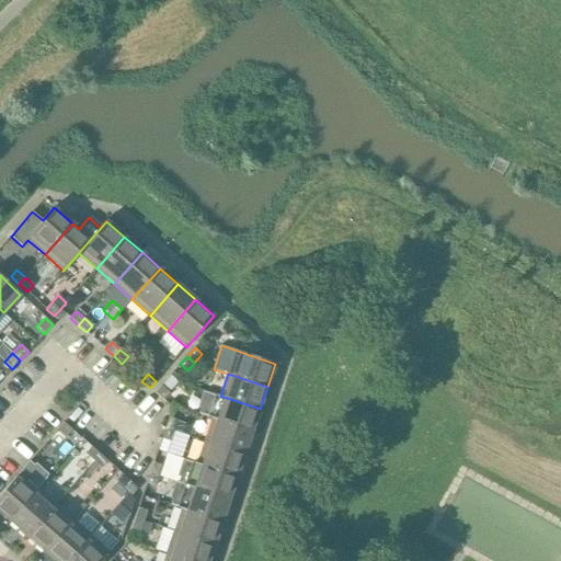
[(169,393),(161,386),(155,392),(163,400),(169,393)]
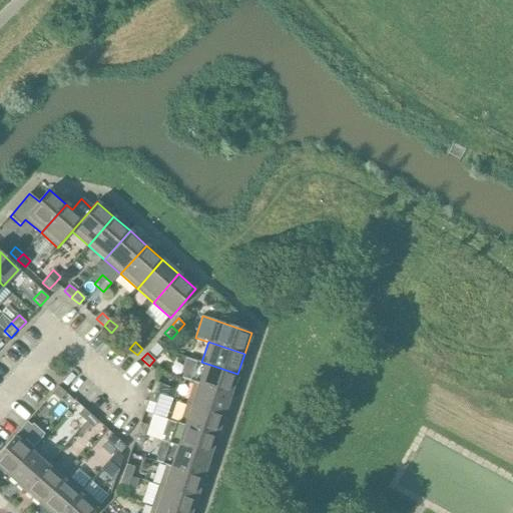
[(237,374),(201,362),(188,358),(181,379),(194,383),(230,395),(237,374)]
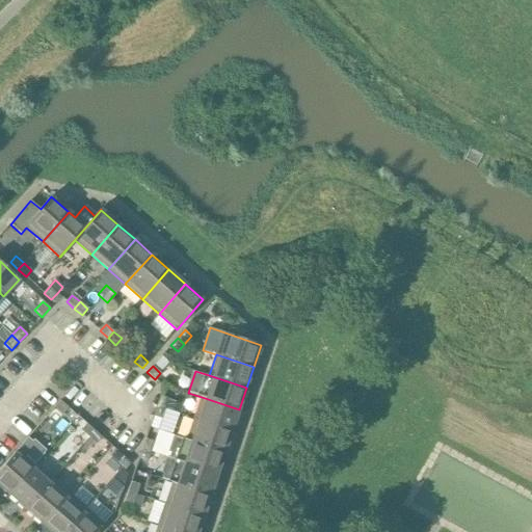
[(157,405),(165,408),(168,399),(160,396),(157,405)]
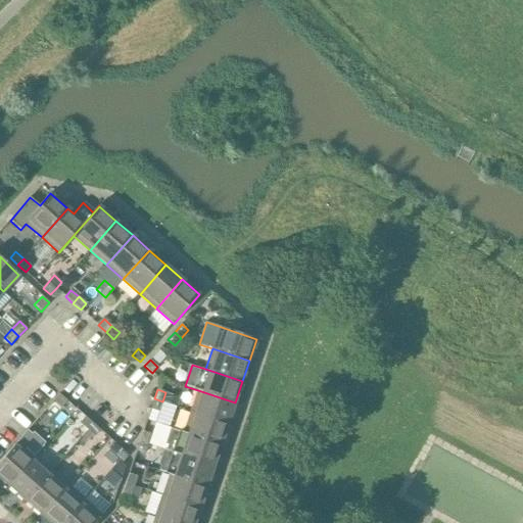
[(198,390),(191,411),(228,423),(235,402),(198,390)]
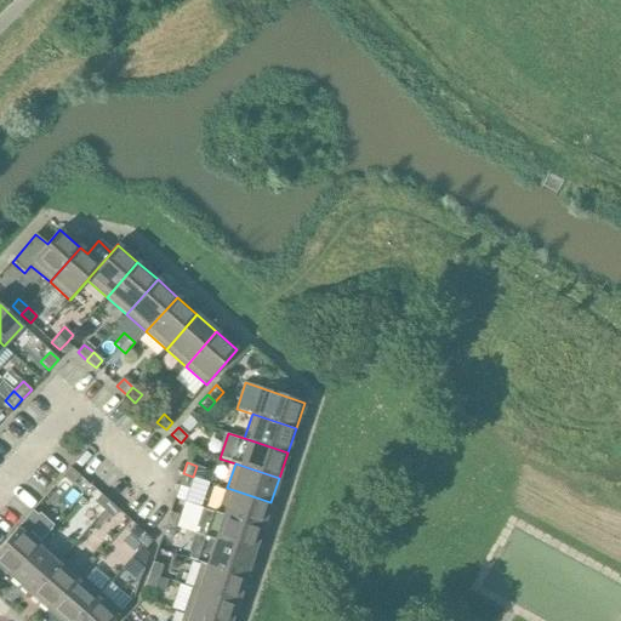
[(73,484),(80,476),(70,468),(63,476),(73,484)]
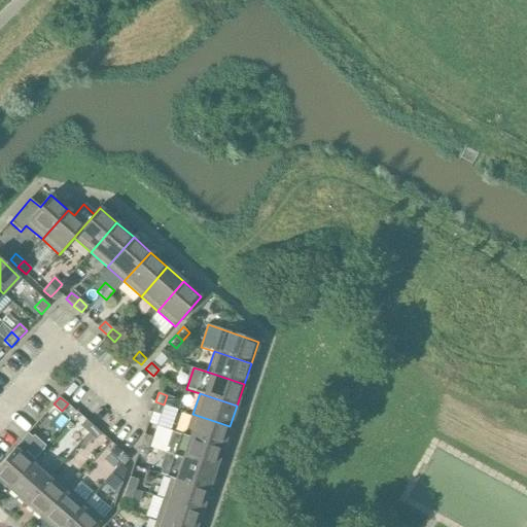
[(164,405),(155,401),(152,412),(161,415),(164,405)]
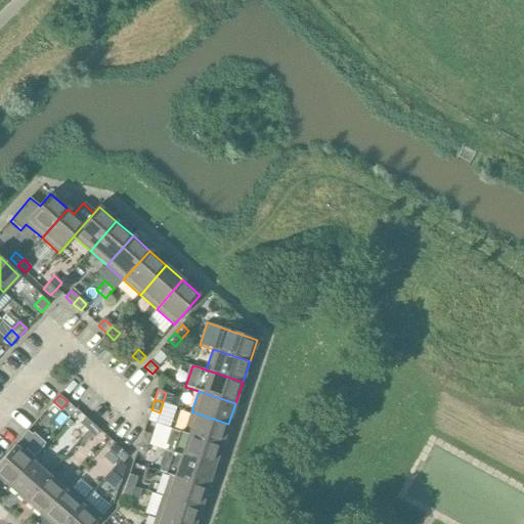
[(191,411),(184,433),(221,445),(228,424),(191,411)]
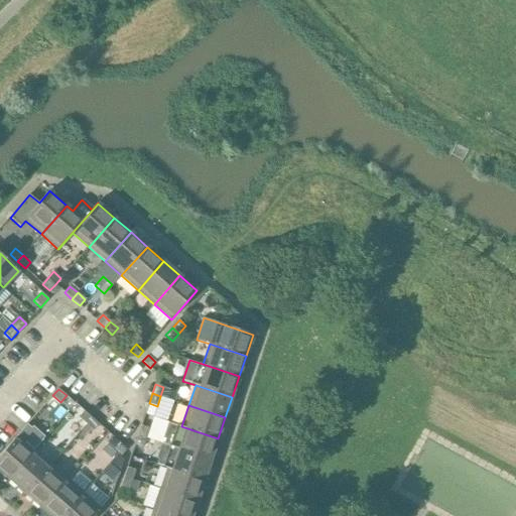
[(87,424),(92,418),(84,411),(79,417),(87,424)]
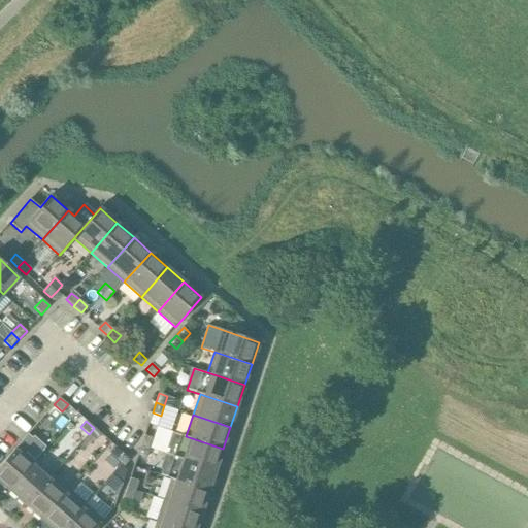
[(94,428),(89,434),(96,440),(101,434),(94,428)]
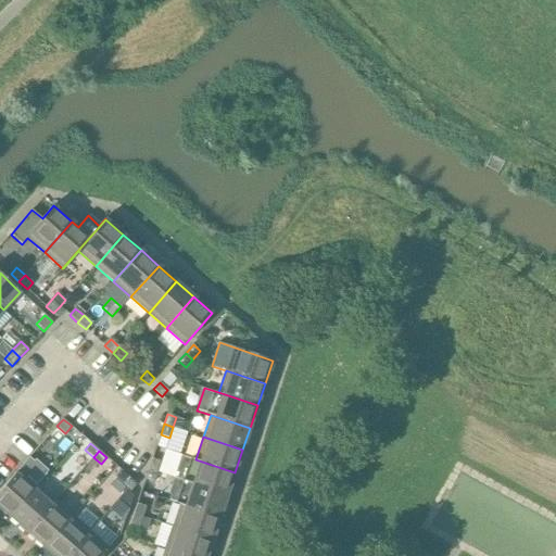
[(175,478),(207,489),(227,495),(235,472),(196,459),(181,454),(175,472),(177,474),(175,478)]
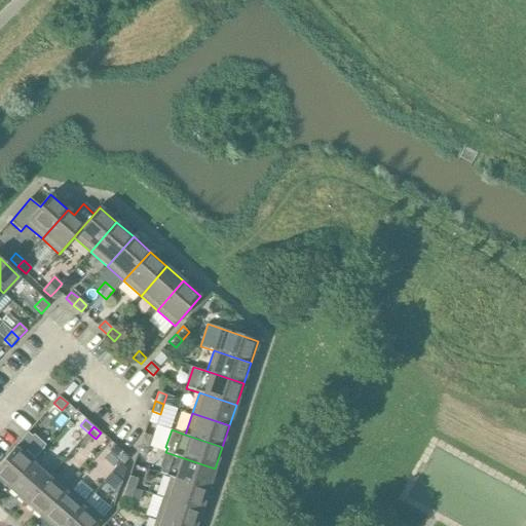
[(0,480),(9,488),(35,459),(46,447),(33,435),(32,437),(27,433),(17,444),(0,463),(0,480)]
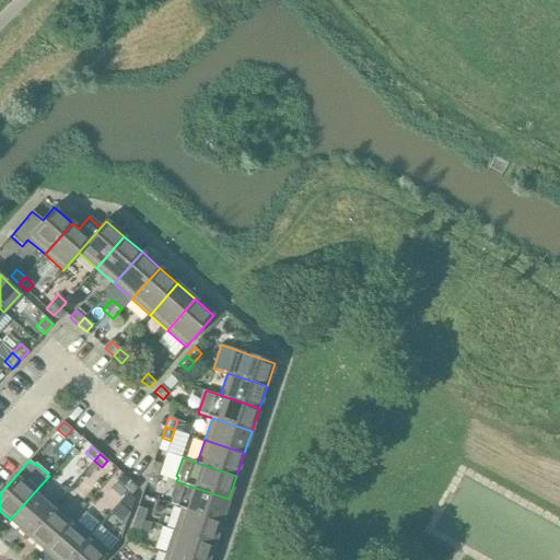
[(150,473),(159,475),(162,465),(153,462),(150,473)]
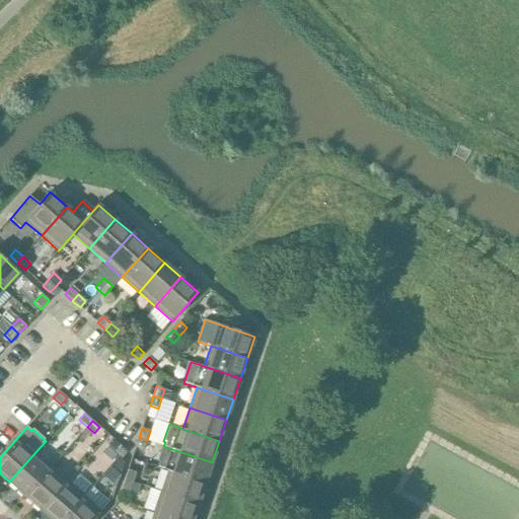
[(115,451),(120,445),(113,438),(106,444),(115,451)]
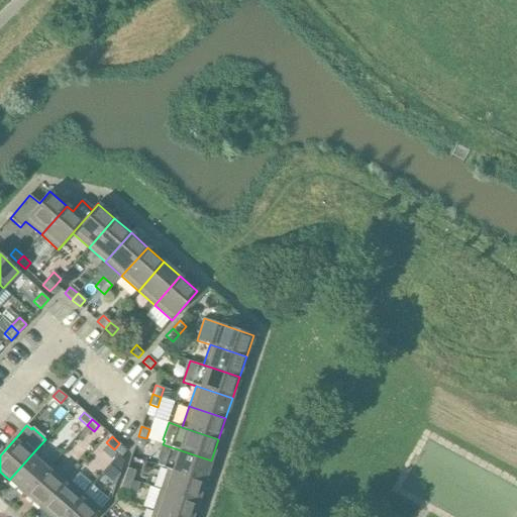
[(146,438),(138,436),(135,445),(143,448),(146,438)]
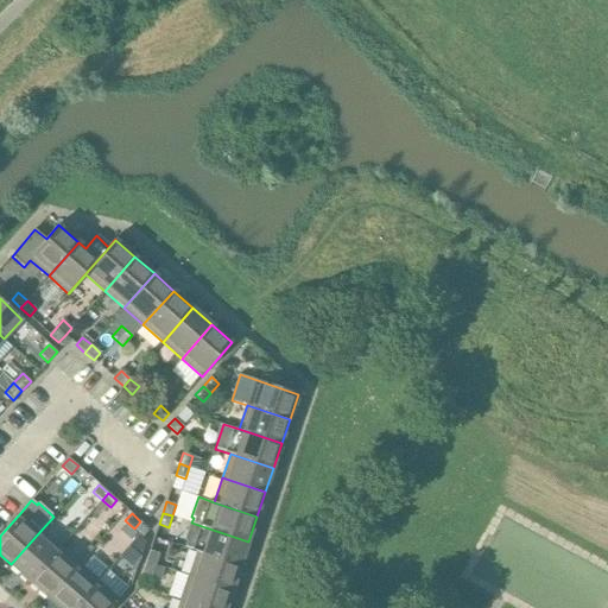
[(140,521),(134,529),(143,537),(150,529),(140,521)]
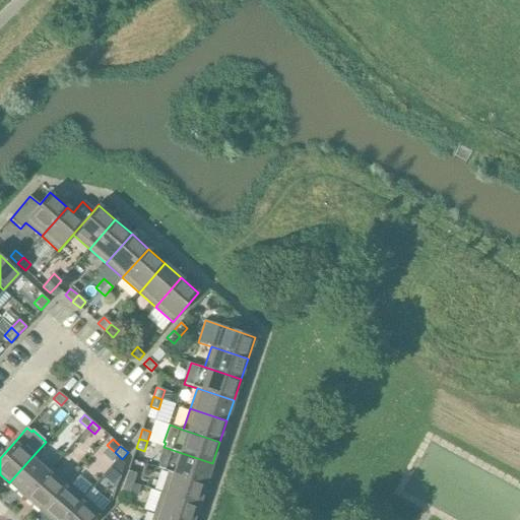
[(194,457),(164,447),(161,447),(156,462),(158,463),(157,468),(169,471),(205,483),(212,463),(194,457)]
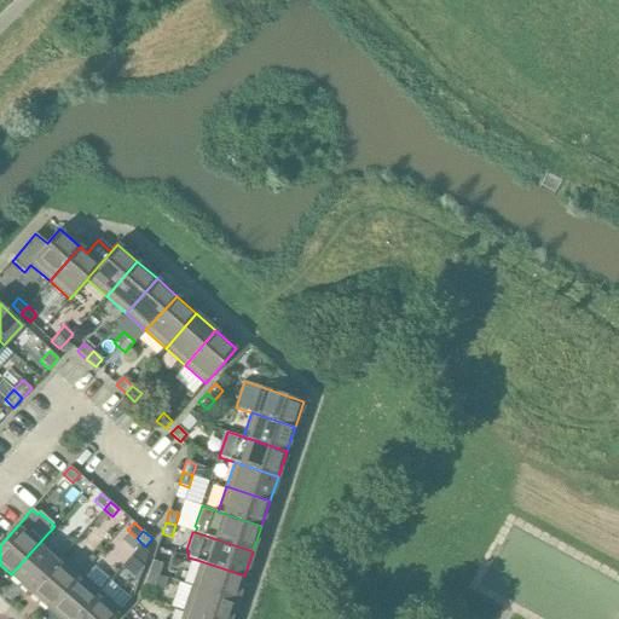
[(41,541),(11,574),(30,593),(61,557),(41,541)]
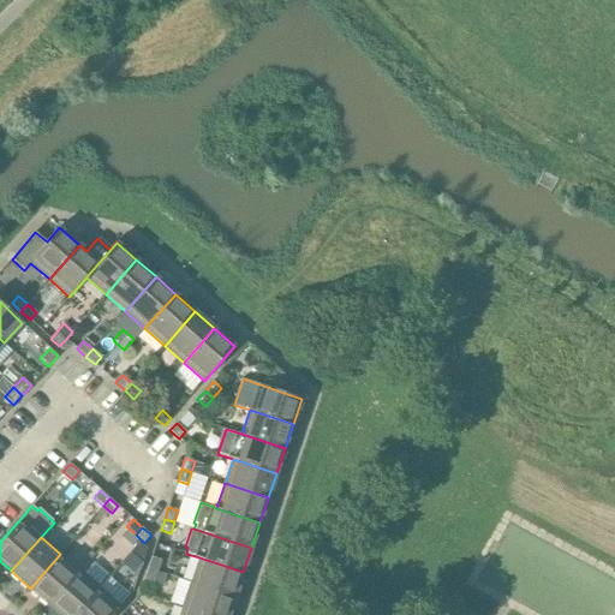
[(130,554),(142,565),(147,548),(142,541),(130,554)]
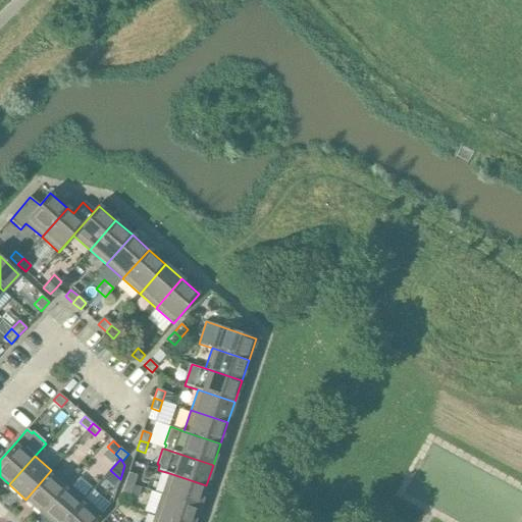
[(25,500),(42,514),(67,485),(51,470),(25,500)]
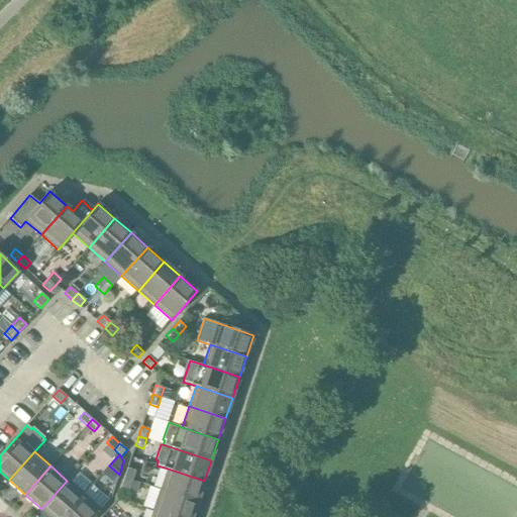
[(124,478),(132,481),(135,471),(127,469),(124,478)]
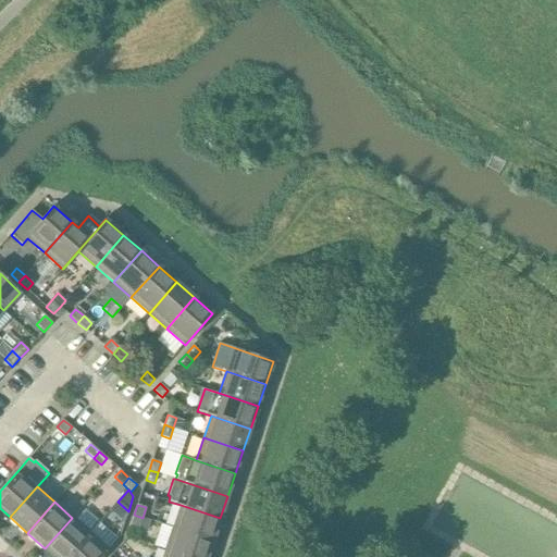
[(181,505),(173,528),(213,541),(220,518),(181,505)]
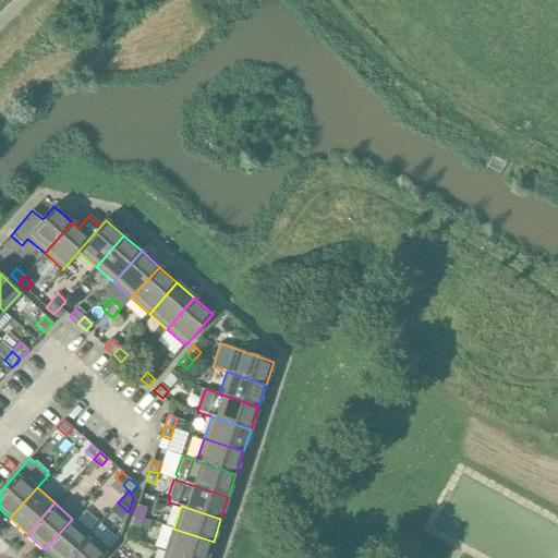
[(143,519),(134,516),(131,526),(144,531),(147,521),(143,520),(143,519)]
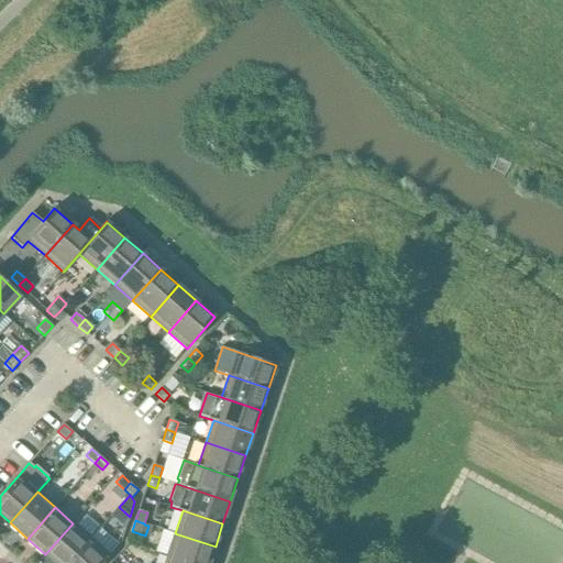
[(45,554),(55,562),(69,562),(91,539),(73,523),(45,554)]
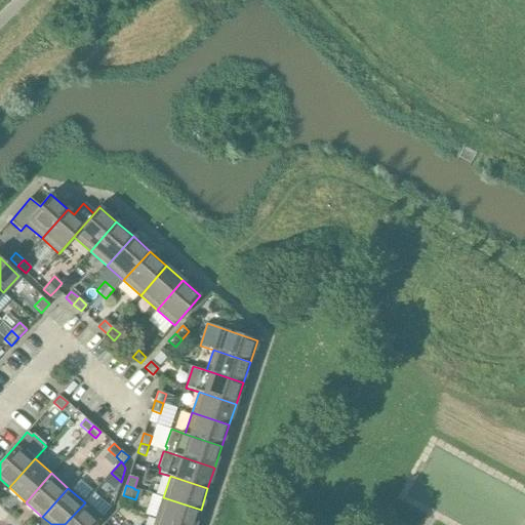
[(176,524),(195,524),(196,523),(201,510),(163,497),(156,518),(176,524)]
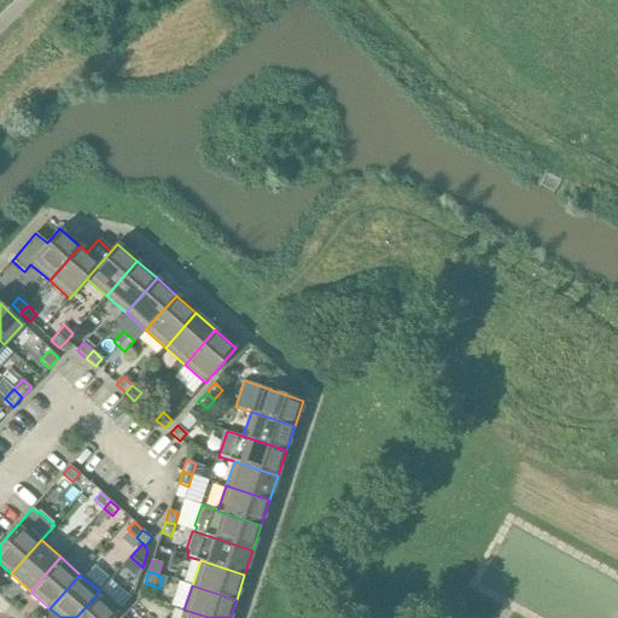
[(100,592),(76,617),(111,617),(120,610),(100,592)]
